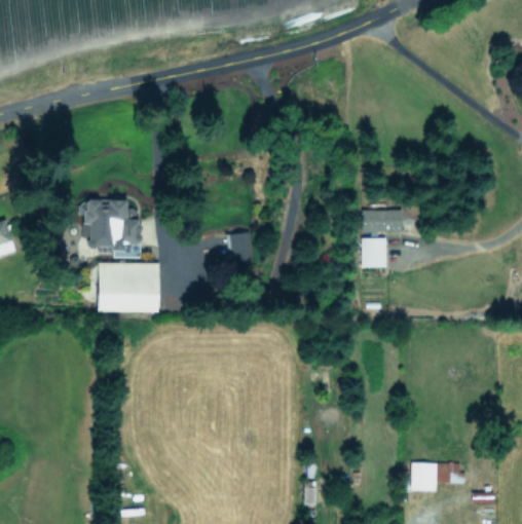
[(141,258),(140,210),(127,210),(127,200),(83,201),(83,226),(88,226),(89,249),(99,249),(99,254),(114,254),(114,258),(141,258)]
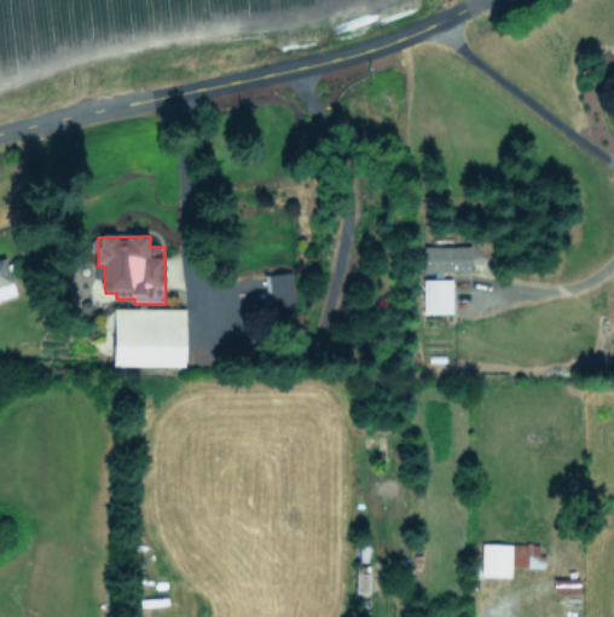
[(473,274),(473,248),(424,248),(424,275),(473,274)]
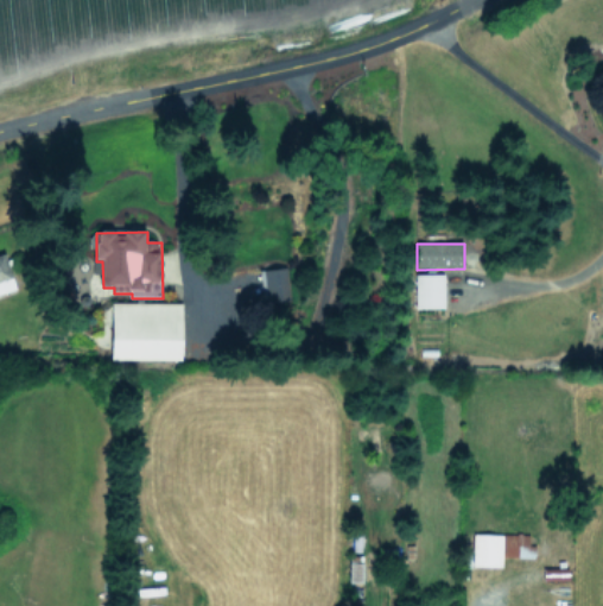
[(0,295),(17,290),(8,258),(0,260),(0,295)]
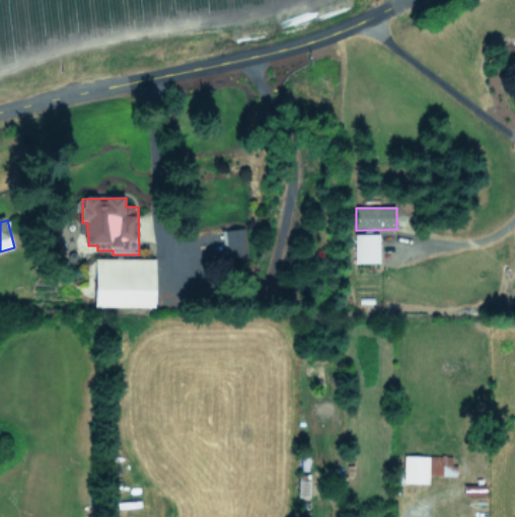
[(229,260),(249,257),(246,229),(226,231),(229,260)]
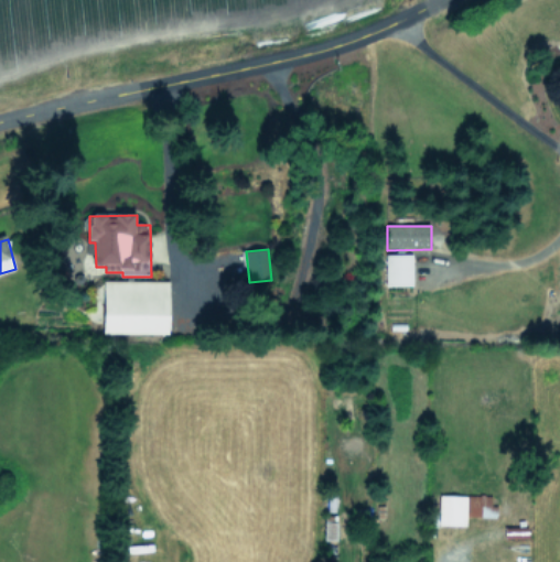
[(415,256),(388,256),(388,287),(415,287),(415,256)]
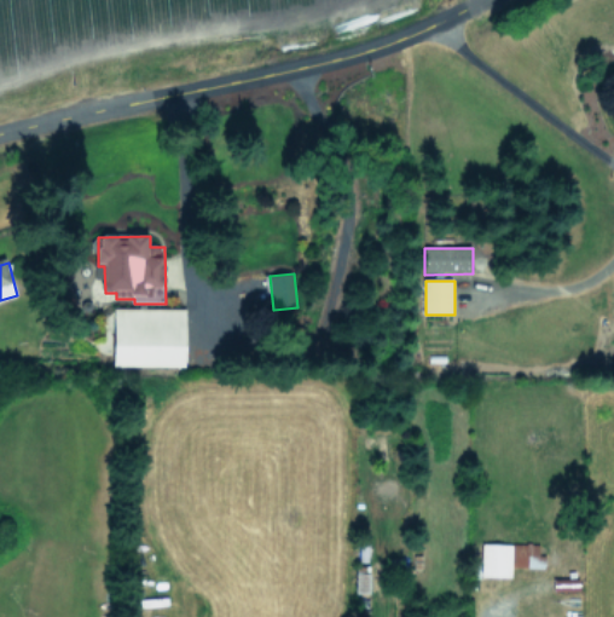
[(186,368),(187,310),(116,310),(115,367),(186,368)]
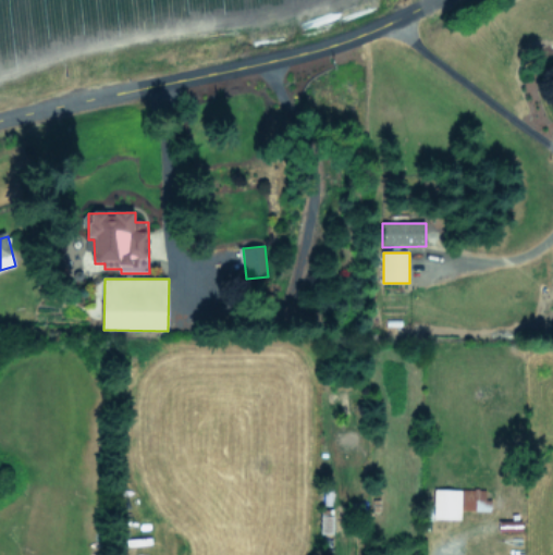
[(437,491),(437,519),(463,520),(463,512),(493,513),(493,501),(488,501),(488,491),(437,491)]
